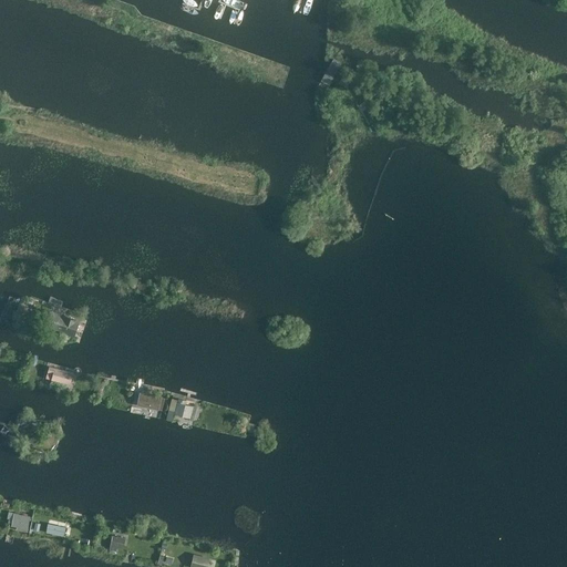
[(330,85),(342,63),(334,59),(321,81),(330,85)]
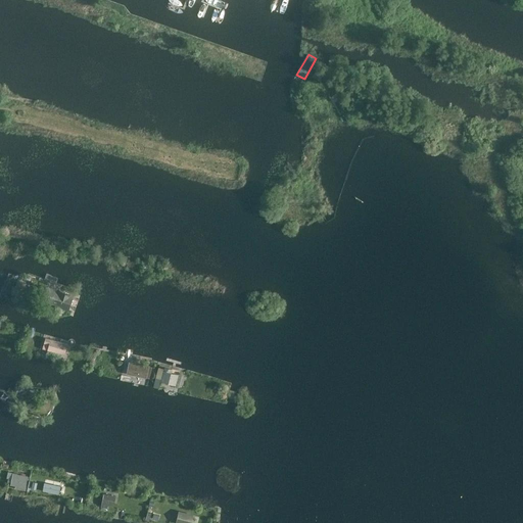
[(70,312),(76,295),(50,287),(45,301),(63,307),(62,310),(70,312)]
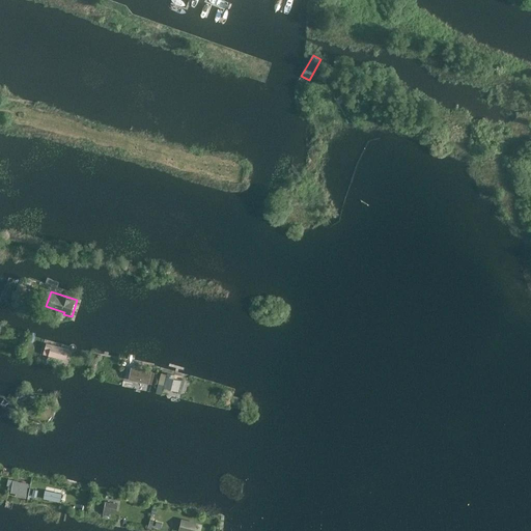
[(66,360),(70,350),(47,343),(46,348),(51,351),(49,355),(66,360)]
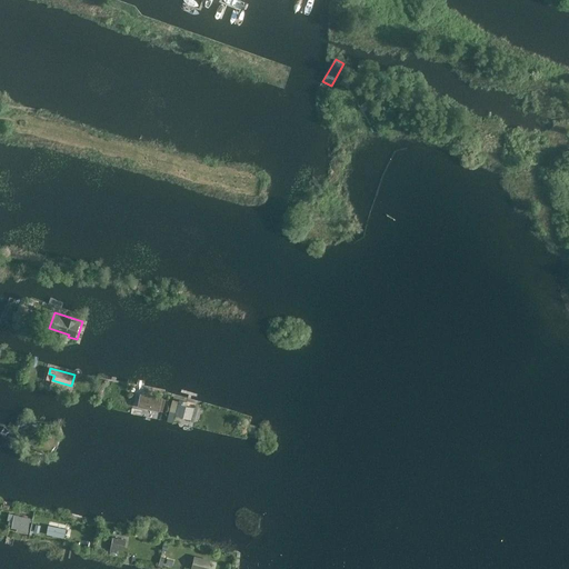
[(161,398),(146,395),(145,397),(140,396),(139,402),(143,403),(142,407),(159,410),(161,398)]
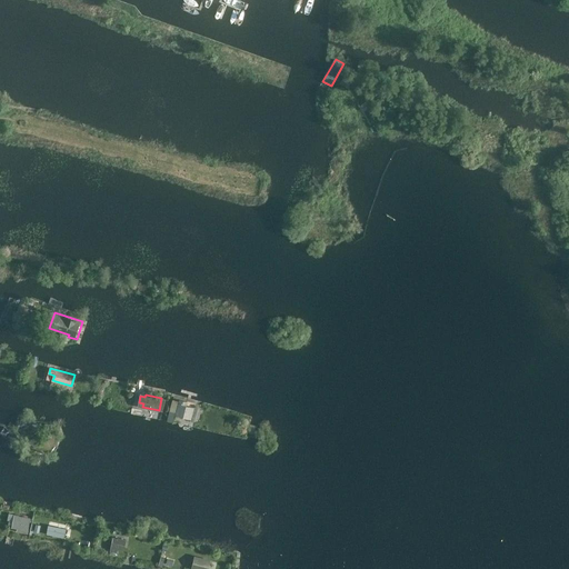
[(188,401),(179,399),(179,401),(173,399),(167,421),(173,422),(176,415),(191,419),(195,407),(187,405),(188,401)]
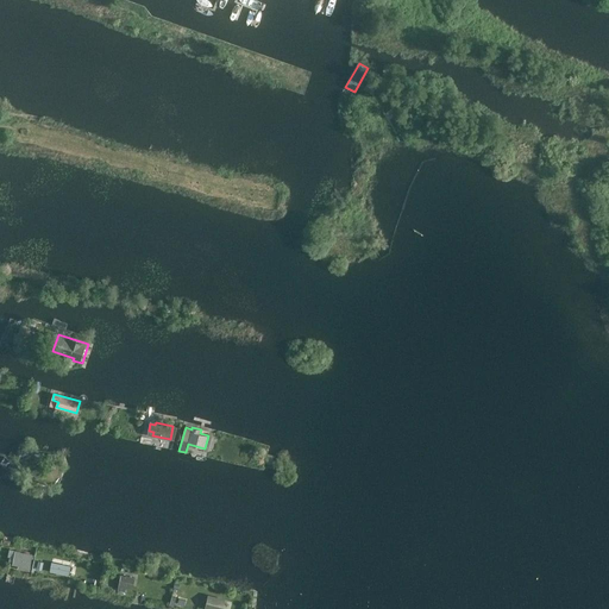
[(43,475),(44,463),(22,462),(20,473),(43,475)]
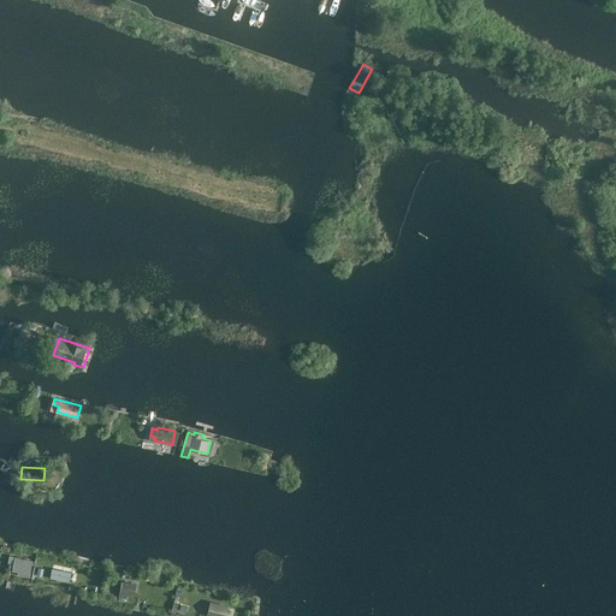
[(30,579),(31,574),(30,574),(34,561),(16,557),(12,572),(18,573),(18,575),(30,579)]
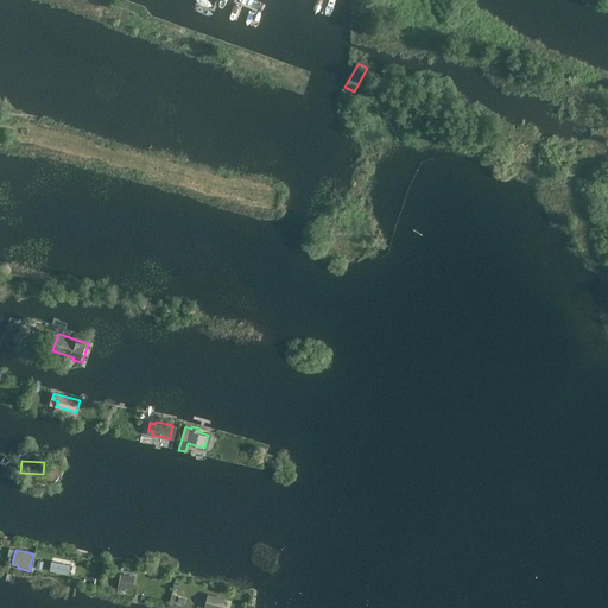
[(51,570),(68,574),(70,564),(56,561),(55,564),(52,564),(51,570)]
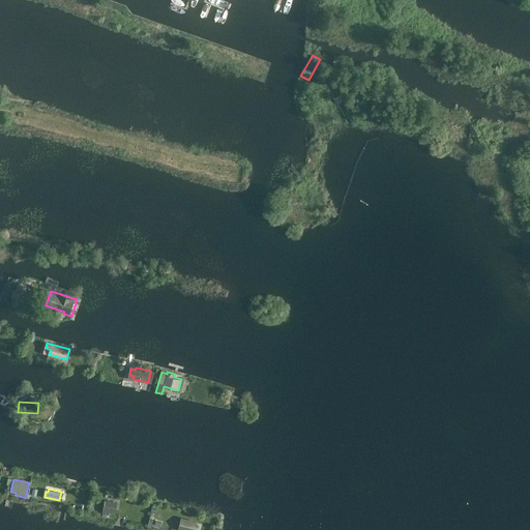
[(115,513),(117,503),(105,500),(102,513),(110,514),(110,512),(115,513)]
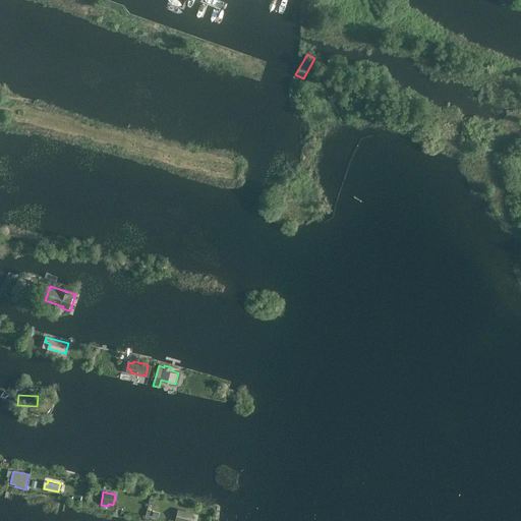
[(178,520),(189,520),(192,513),(178,510),(175,520),(178,520)]
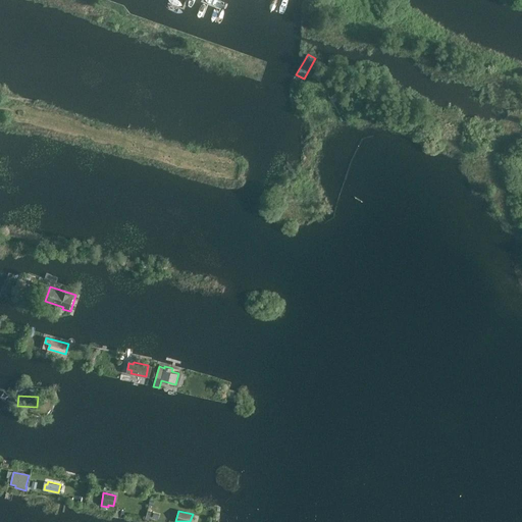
All buildings are outlined.
